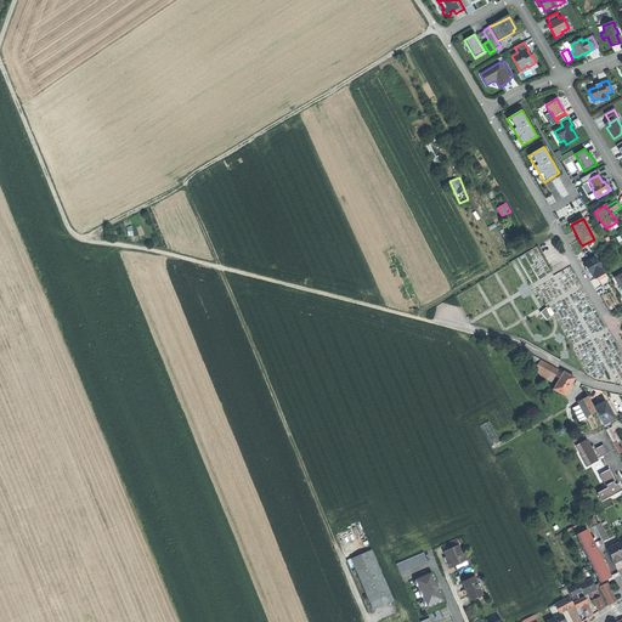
[(595,255),(584,261),(588,269),(592,273),(593,273),(597,278),(598,277),(605,272),(595,255)]
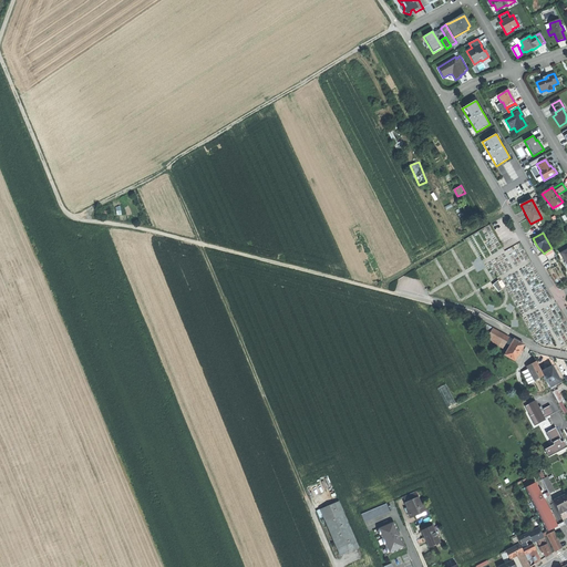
[(556,255),(552,248),(545,253),(549,259),(556,255)]
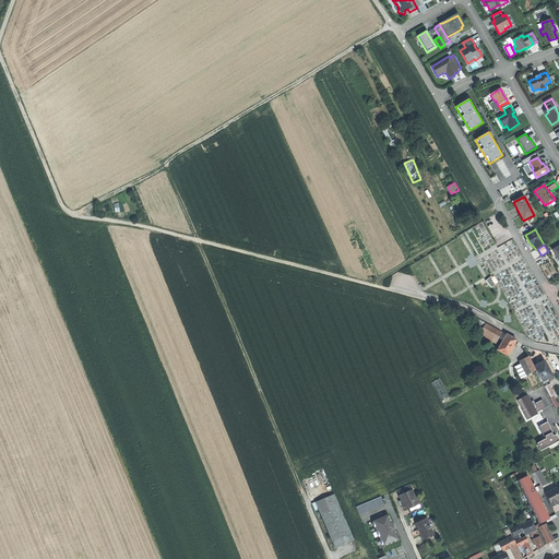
[(491,288),(497,284),(491,276),(486,281),(491,288)]
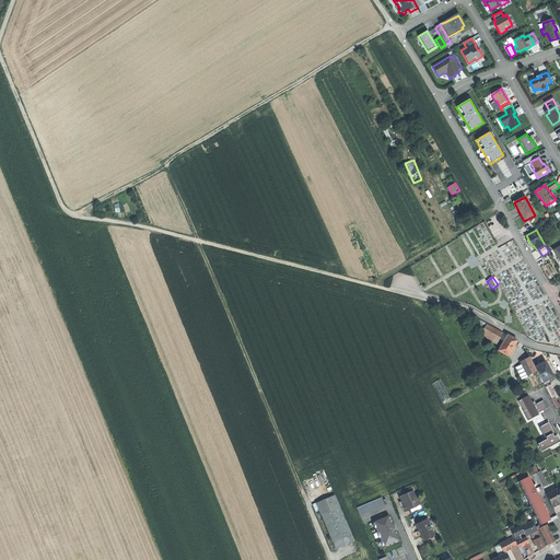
[(497,345),(500,339),(502,334),(486,325),(481,333),(488,339),(497,345)]
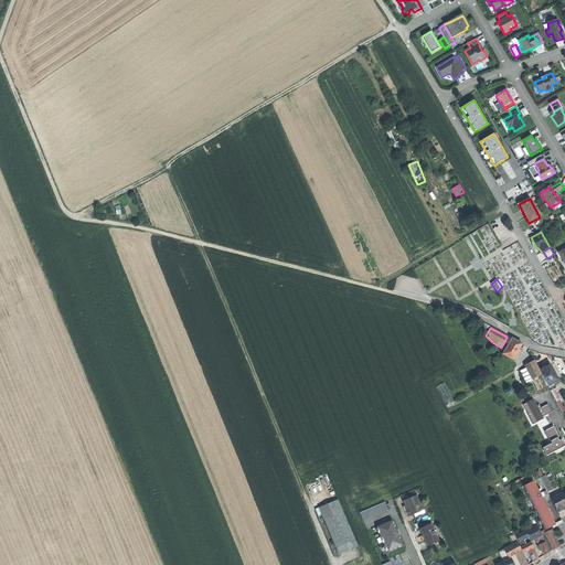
[(518,341),(512,338),(509,343),(505,351),(515,356),(522,344),(518,341)]
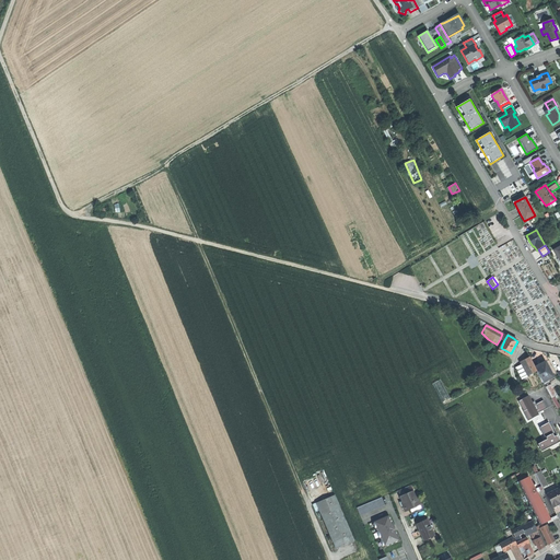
[(509,357),(511,353),(501,348),(499,351),(509,357)]
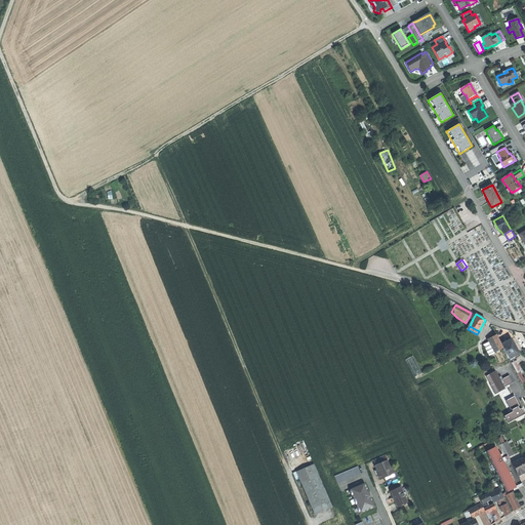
[(495,353),(503,348),(501,345),(497,336),(489,340),(489,341),(495,353)]
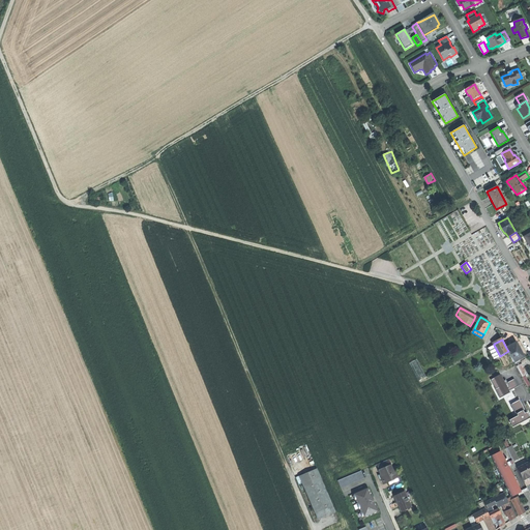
[(511,346),(506,348),(508,351),(512,358),(514,363),(520,360),(520,359),(524,357),(517,343),(511,346)]
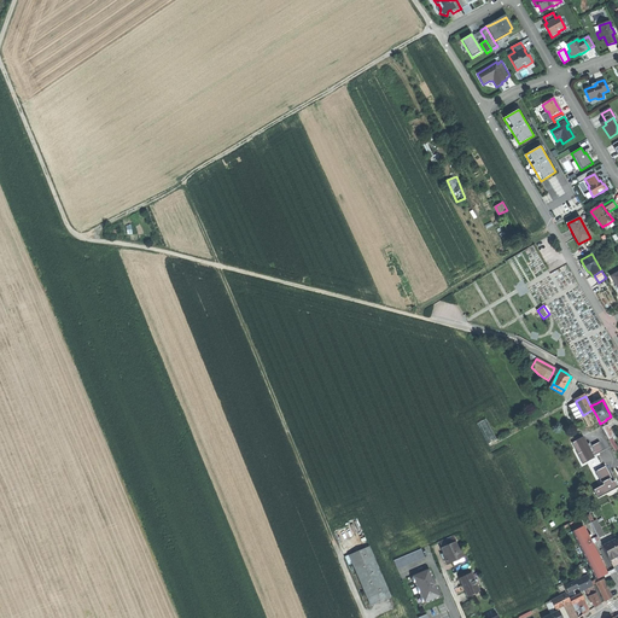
[(576,419),(583,415),(576,402),(570,406),(576,419)]
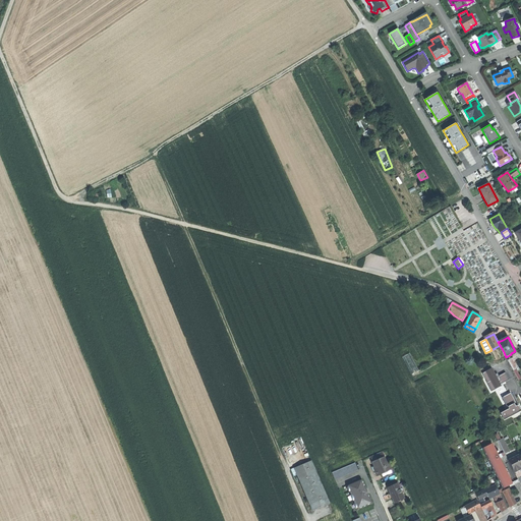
[(411,373),(418,370),(409,353),(402,357),(411,373)]
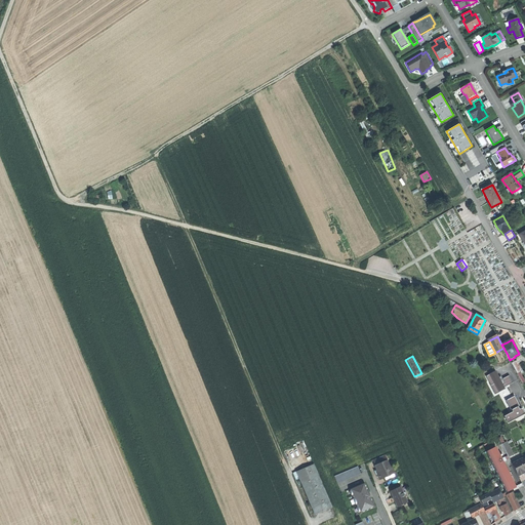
[(517,361),(512,363),(517,373),(522,370),(517,361)]
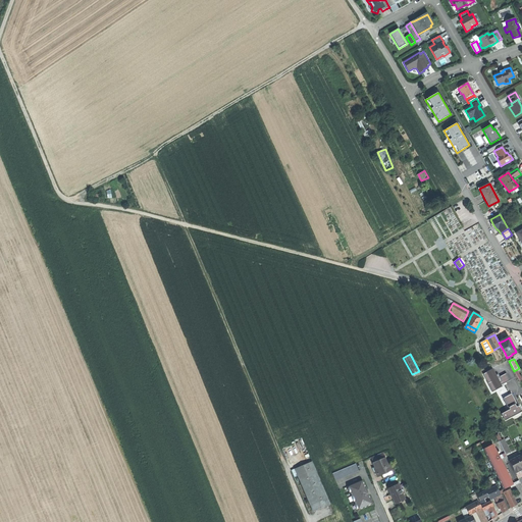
[(493,368),(482,374),(491,392),(503,386),(502,384),(511,380),(507,372),(499,377),(493,368)]
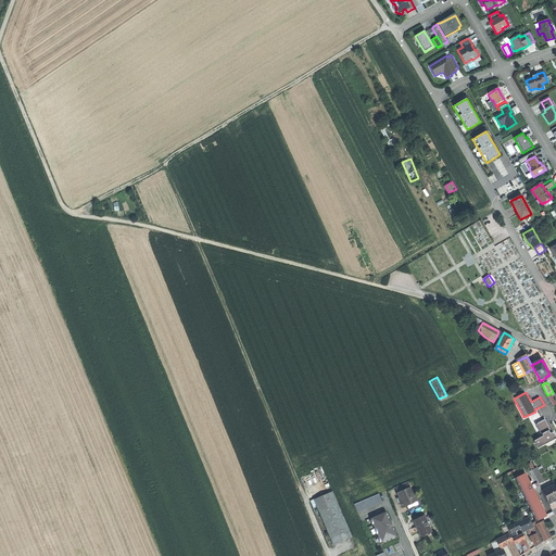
[(555,437),(545,418),(536,424),(543,436),(534,441),(538,447),(555,438),(555,437)]
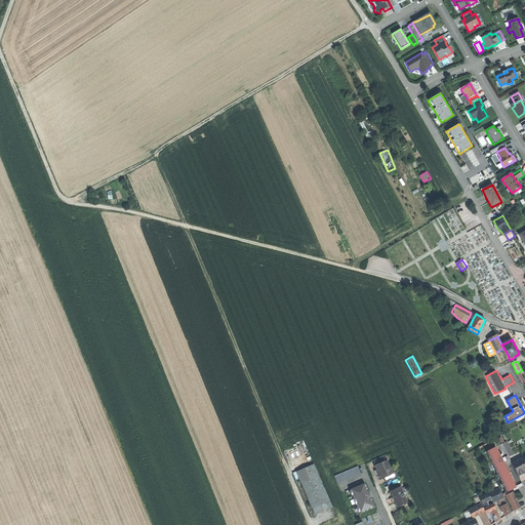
[(508,455),(509,456),(513,454),(507,442),(502,444),(508,455)]
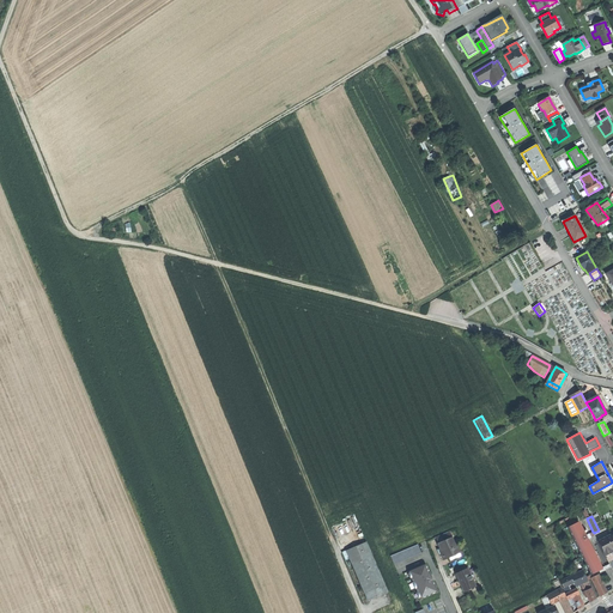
[(568,527),(592,575),(593,574),(599,571),(601,570),(598,564),(596,564),(595,563),(596,562),(594,557),(593,558),(592,556),(594,554),(587,542),(586,542),(584,541),(582,538),(581,535),(583,534),(577,522),(568,527)]
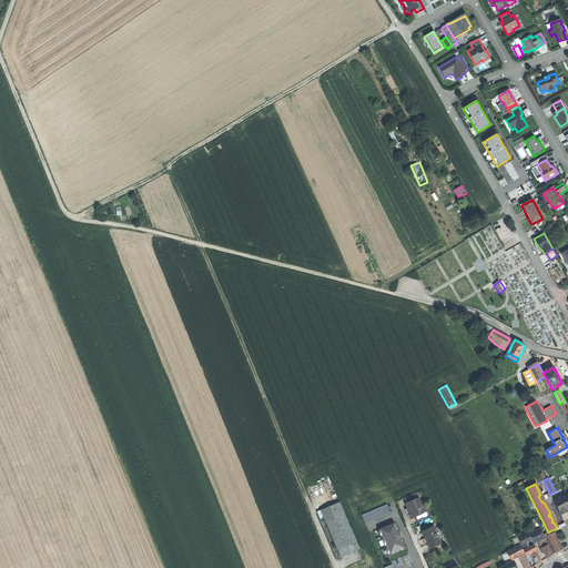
[(408,513),(412,519),(426,513),(424,506),(423,507),(418,498),(406,504),(408,508),(409,513),(408,513)]
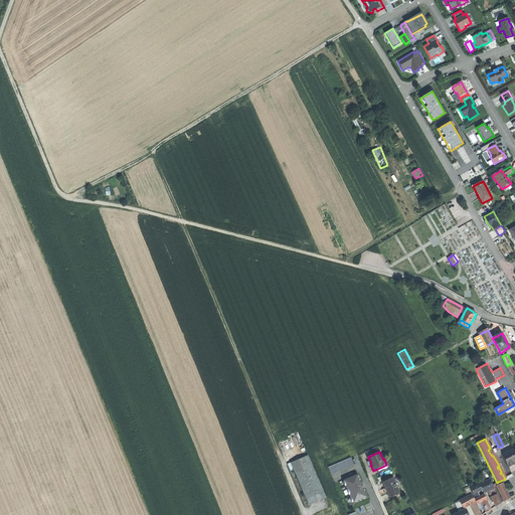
[(514,463),(514,461),(514,453),(514,452),(504,458),(508,466),(514,463)]
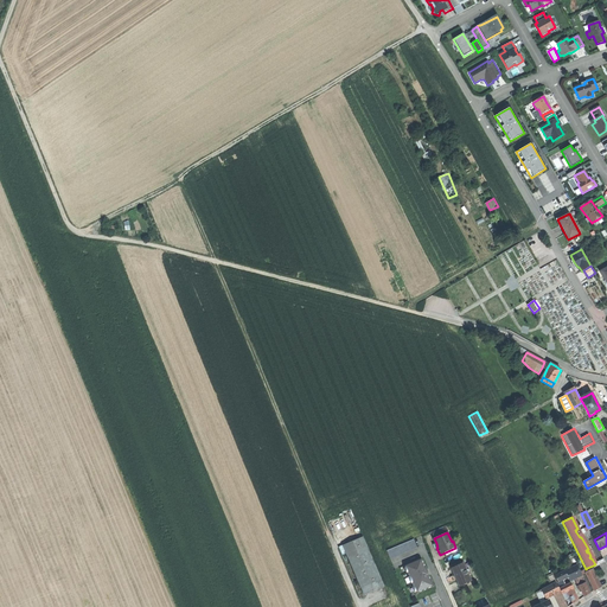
[(374,590),(384,586),(363,537),(343,545),(364,595),(374,590)]
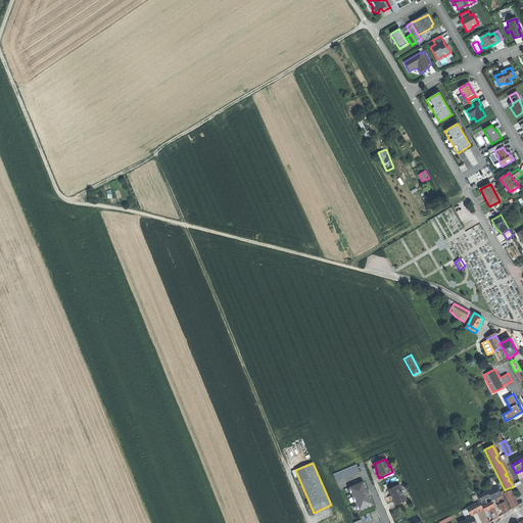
[(336,481),(359,472),(357,465),(333,475),(336,481)]
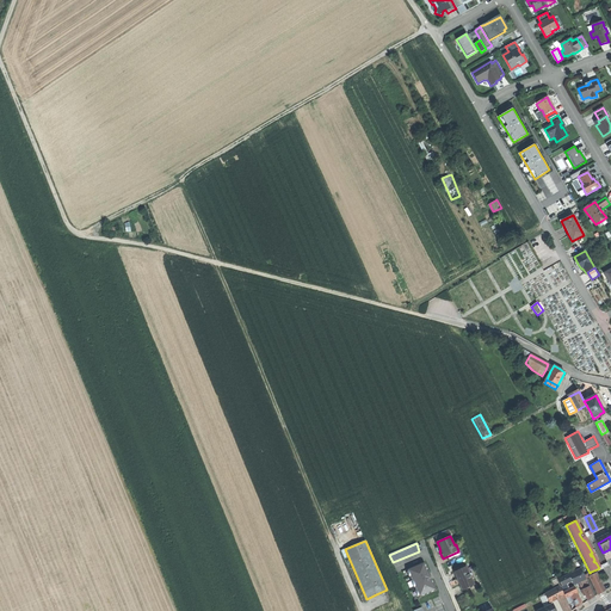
[(424,562),(407,569),(408,571),(407,571),(409,576),(411,576),(412,580),(414,587),(415,587),(417,590),(415,591),(418,596),(419,596),(419,597),(436,590),(424,562)]
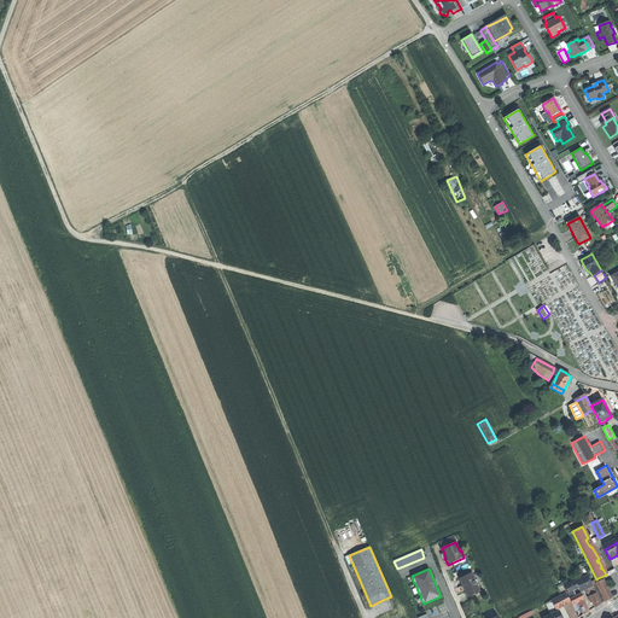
[(465,588),(468,596),(479,592),(471,573),(460,578),(465,588)]
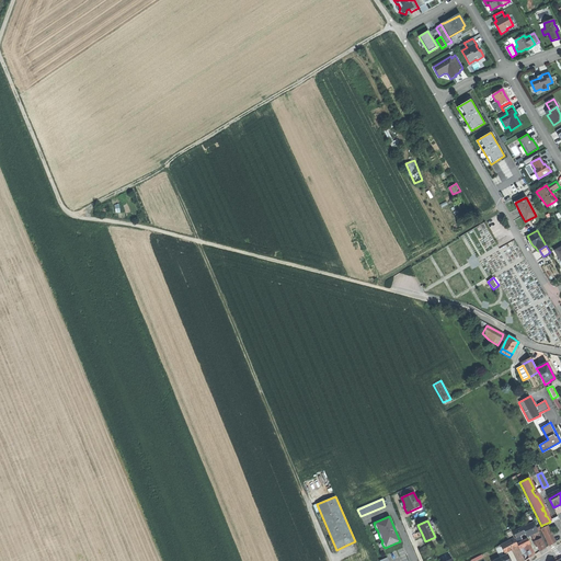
[(533,534),(538,530),(536,528),(534,522),(522,527),(525,534),(526,536),(533,534)]
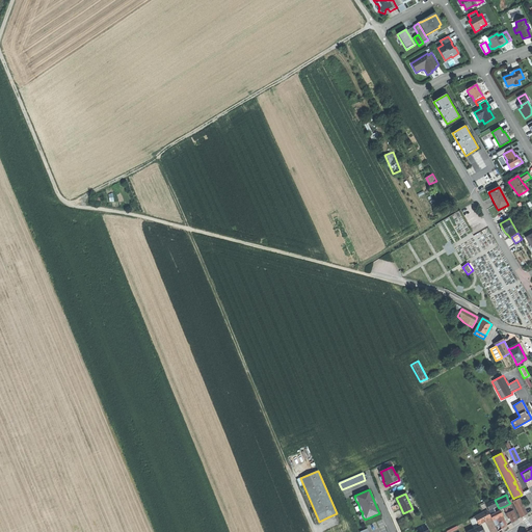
[(516,501),(513,502),(521,517),(524,515),(526,514),(520,499),(516,501)]
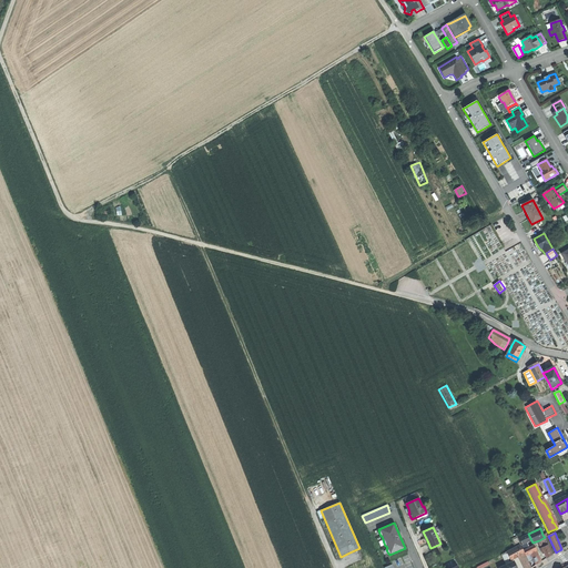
[(521,545),(531,540),(528,534),(519,538),(521,545)]
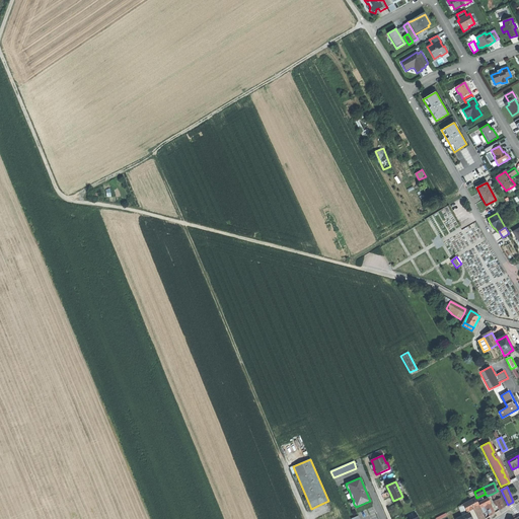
[(471,509),(473,508),(479,506),(477,503),(475,498),(463,504),(466,512),(471,509)]
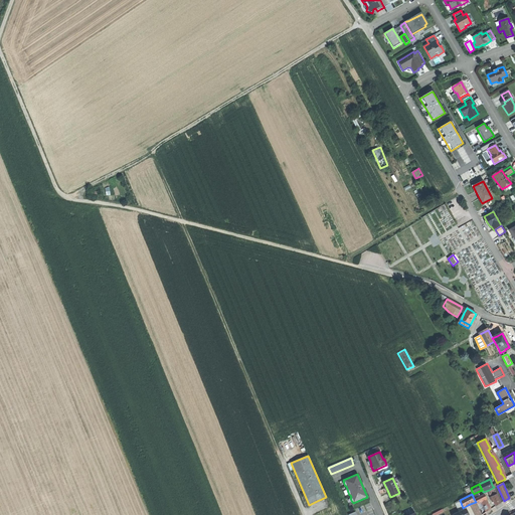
[(501,503),(497,494),(492,497),(491,497),(493,501),(495,506),(498,505),(501,503)]
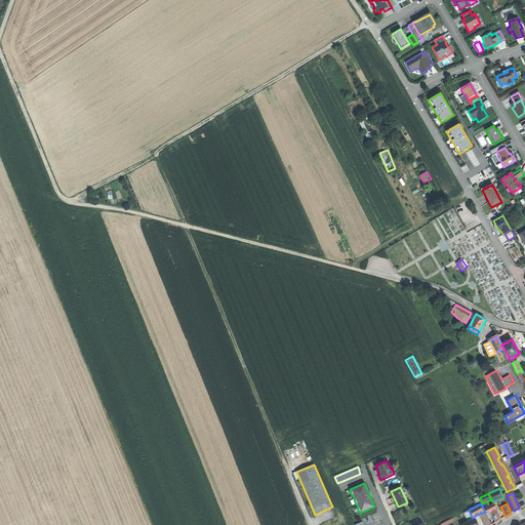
[(495,508),(490,510),(490,511),(495,522),(497,521),(500,519),(495,508)]
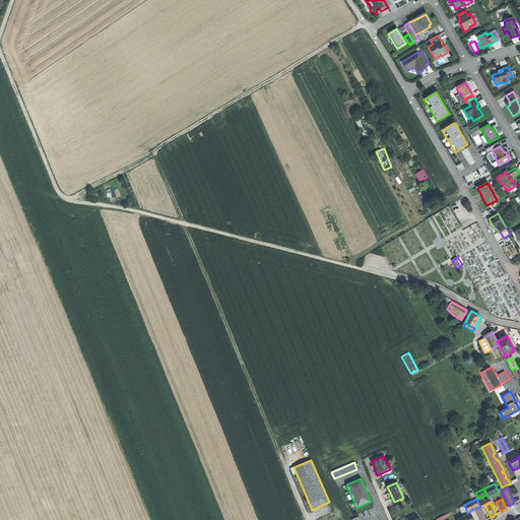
[(485,519),(486,519),(481,509),(480,507),(474,509),(479,519),(485,519)]
